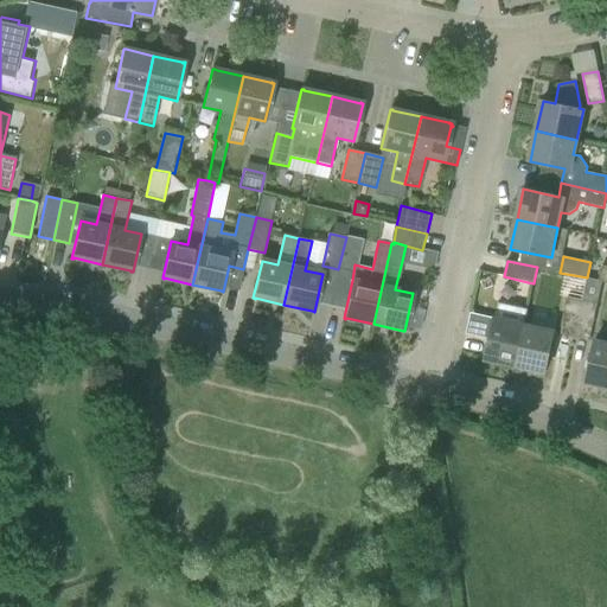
[(345,310),(352,280),(353,273),(338,269),(330,306),(345,310)]
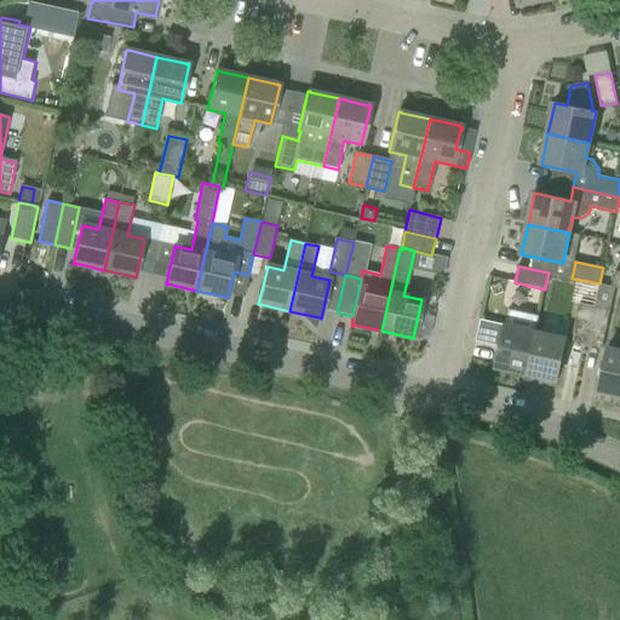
[(586,281),(572,340),(586,344),(595,308),(600,283),(586,281)]
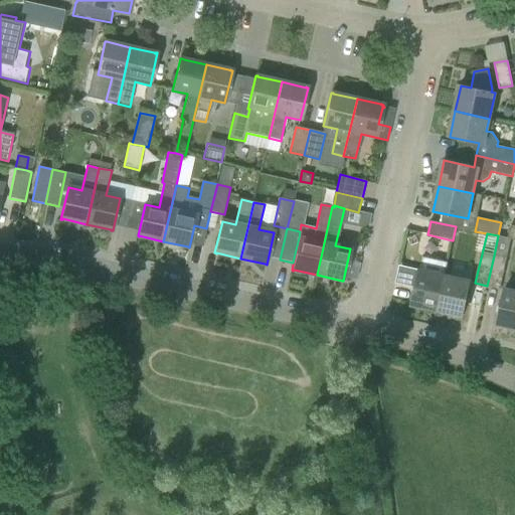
[(494,255),(487,286),(501,289),(508,259),(494,255)]
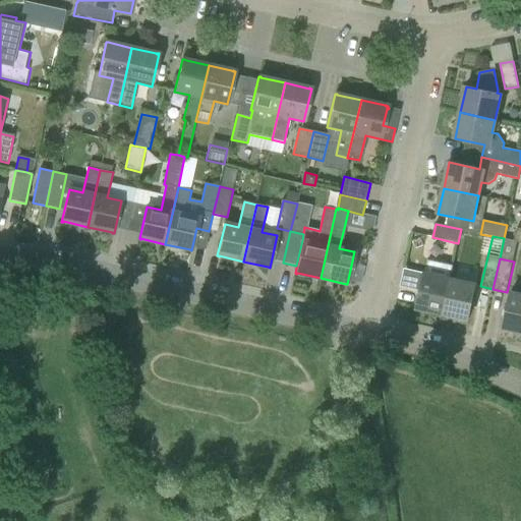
[(454,266),(427,259),(416,308),(443,314),(451,279),(454,266)]
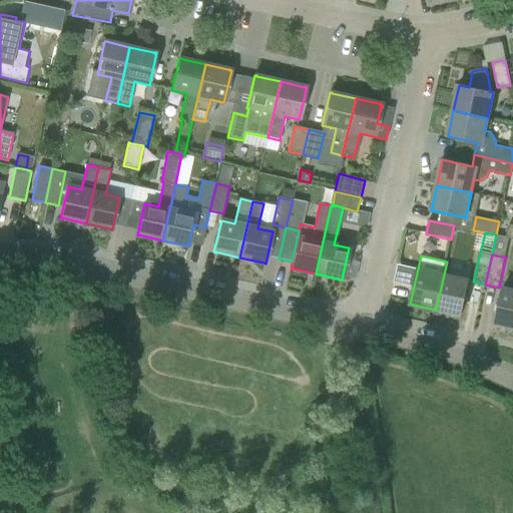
[(436,310),(461,315),(469,280),(444,275),(436,310)]
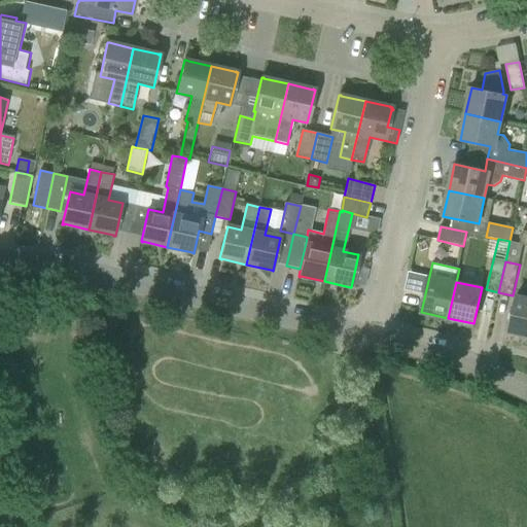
[(508,331),(526,335),(526,296),(517,295),(508,331)]
